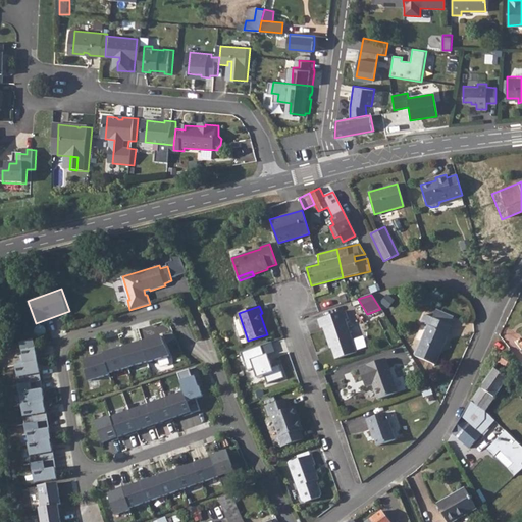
[(435,310),(432,318),(449,325),(453,317),(435,310)]
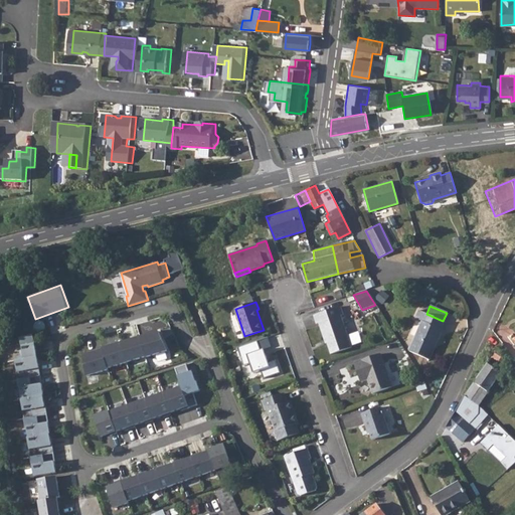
[(317,324),(323,340),(325,339),(327,344),(330,354),(350,348),(339,317),(342,316),(340,307),(312,317),(315,325),(317,324)]
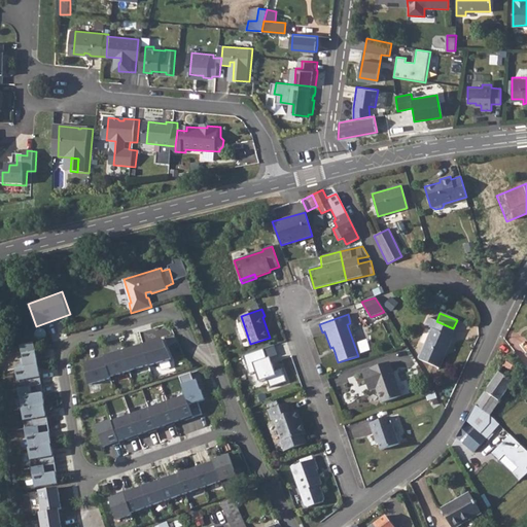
[(432,328),(418,359),(438,369),(452,338),(451,337),(454,328),(453,328),(436,321),(428,317),(424,325),(432,328)]
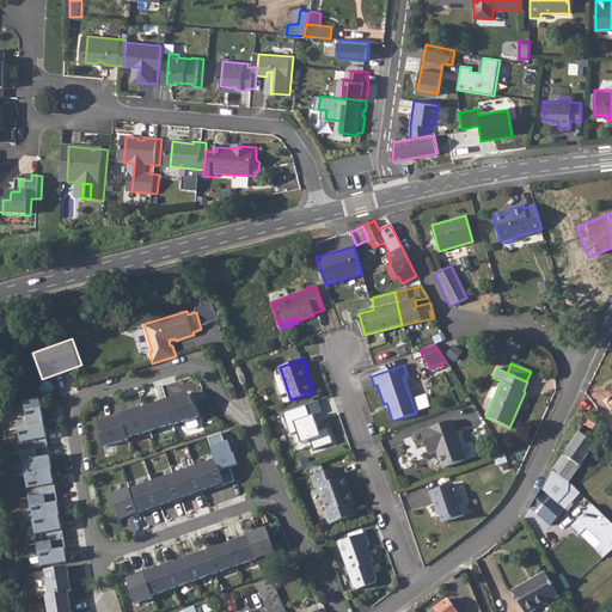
[(129,412),(108,418),(109,423),(102,426),(96,427),(103,451),(128,444),(128,441),(151,435),(150,432),(172,424),(172,426),(199,417),(190,393),(175,398),(129,412)]
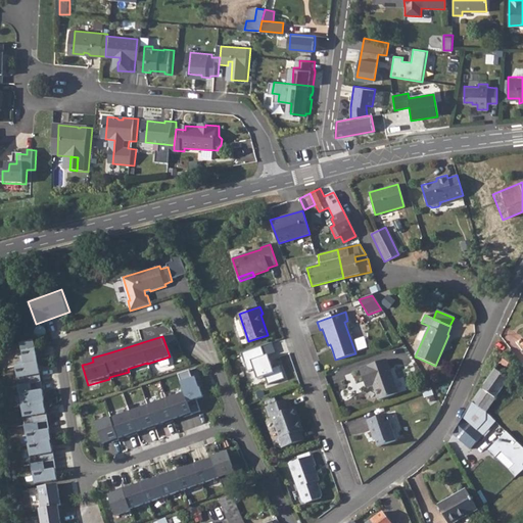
[(27,446),(34,485),(56,481),(54,470),(55,470),(52,453),(51,453),(50,442),(50,441),(46,413),(45,414),(43,402),(44,402),(35,349),(32,340),(19,343),(20,352),(18,352),(19,362),(14,363),(13,367),(15,378),(17,395),(19,395),(20,407),(19,407),(25,435),(26,435),(28,445),(27,446)]
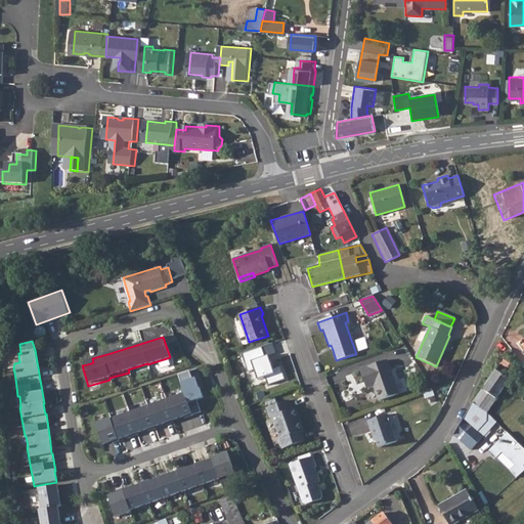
[(260,347),(241,353),(247,372),(253,369),(257,380),(264,377),(266,385),(284,379),(278,366),(271,368),(270,364),(269,360),(265,361),(260,347)]
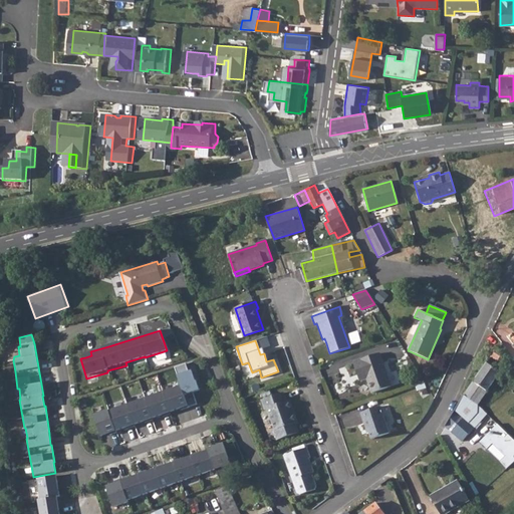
[(494,352),(463,396),(478,406),(478,405),(508,362),(494,352)]
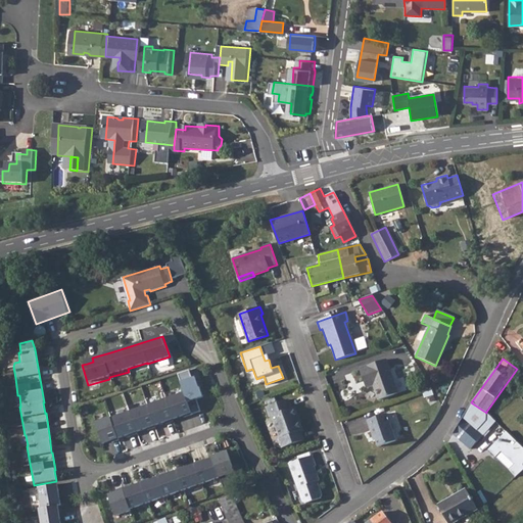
[(358,369),(363,381),(371,378),(373,385),(378,399),(396,393),(386,361),(385,360),(358,369)]
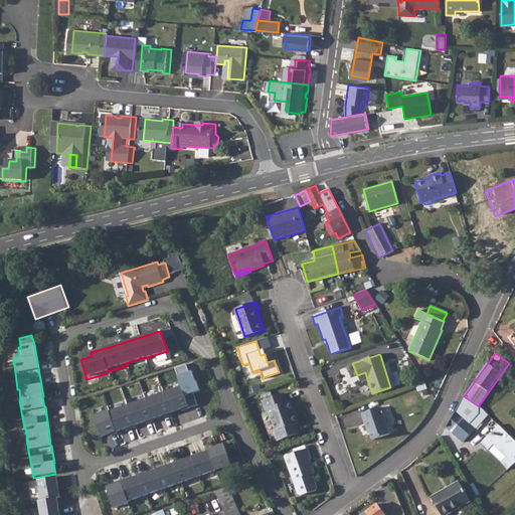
[(181,387),(109,413),(116,433),(123,431),(126,428),(127,431),(134,427),(134,426),(140,424),(144,422),(145,424),(152,421),(152,419),(162,416),(163,418),(170,415),(170,413),(176,411),(180,409),(181,411),(197,405),(193,394),(199,391),(197,386),(196,382),(195,382),(191,372),(188,373),(186,365),(174,369),(181,387)]
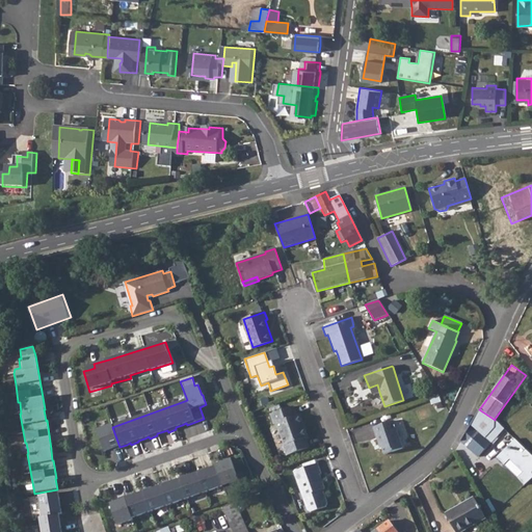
[(377,384),(369,388),(371,394),(379,392),(377,384)]
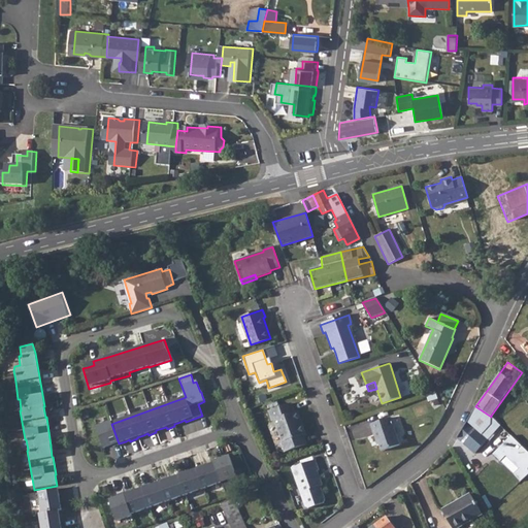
[(301,435),(297,422),(299,421),(296,411),(292,413),(289,403),(267,411),(270,421),(273,421),(281,442),(279,442),(284,454),(304,446),(301,435)]
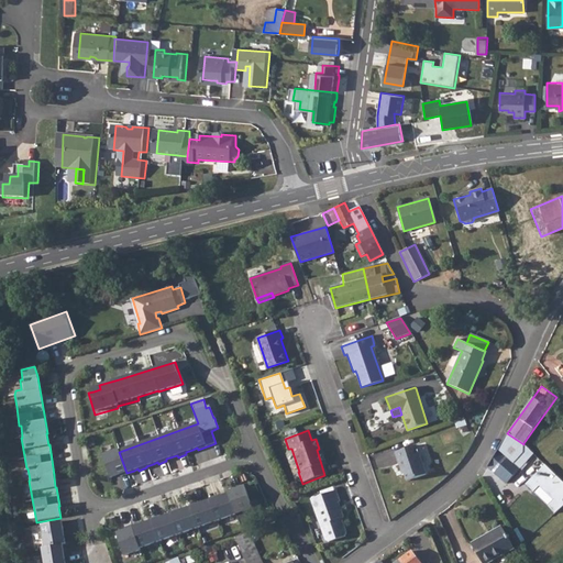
[(507,433),(487,467),(507,484),(520,470),(514,463),(522,453),(523,444),(507,433)]
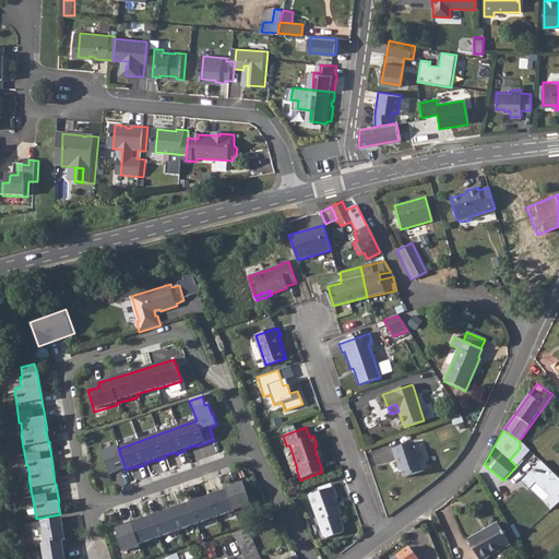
[(411,442),(391,450),(397,467),(399,467),(403,478),(421,471),(411,442)]
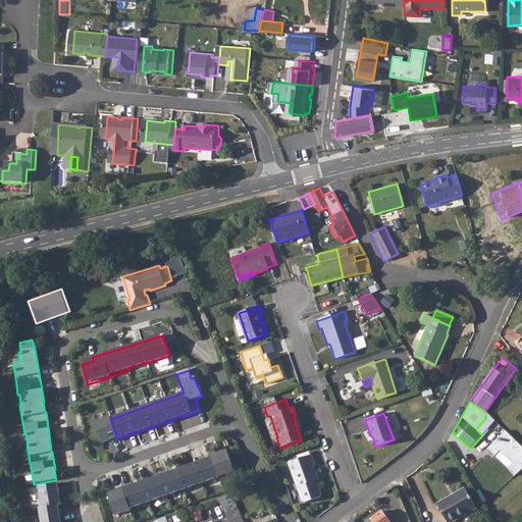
[(484,420),(476,429),(482,435),(491,425),(484,420)]
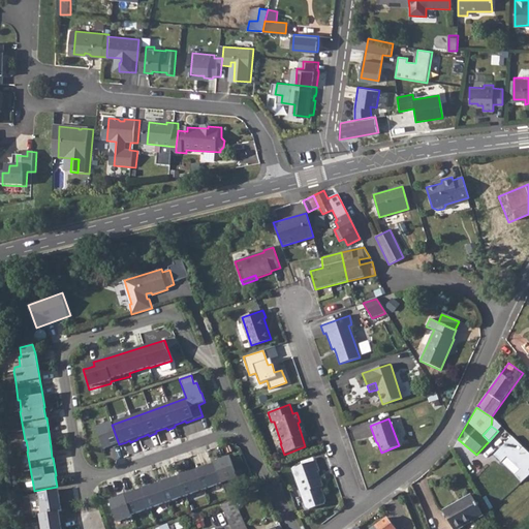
[(528,476),(528,453),(512,437),(494,456),(502,463),(507,458),(521,470),(516,476),(523,483),(528,476)]
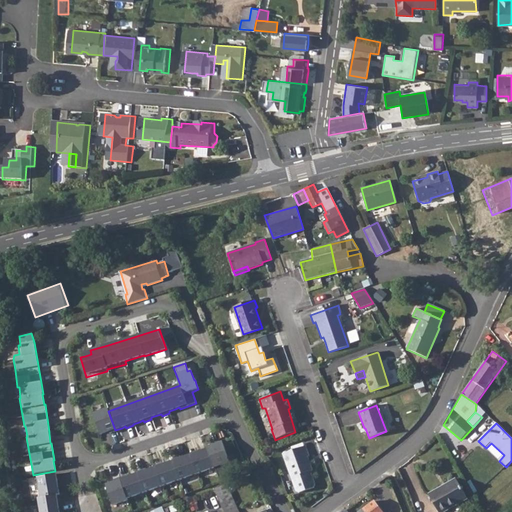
[(127,499),(229,463),(221,442),(207,447),(208,449),(198,452),(197,451),(190,454),(190,455),(181,459),(180,457),(177,458),(172,460),(173,461),(163,465),(162,463),(160,464),(155,466),(155,468),(146,471),(145,470),(142,471),(137,472),(138,474),(128,477),(127,476),(125,477),(113,481),(114,483),(109,484),(105,486),(113,506),(128,501),(127,499)]
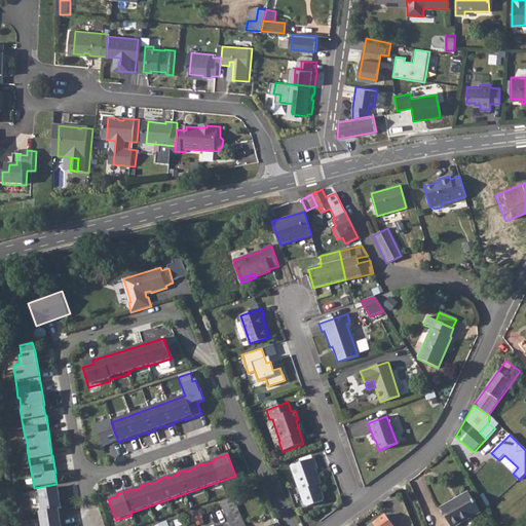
[(315,485),(318,484),(320,484),(315,471),(315,470),(312,459),(289,467),(303,508),(308,509),(322,503),(324,499),(321,490),(317,489),(315,485)]
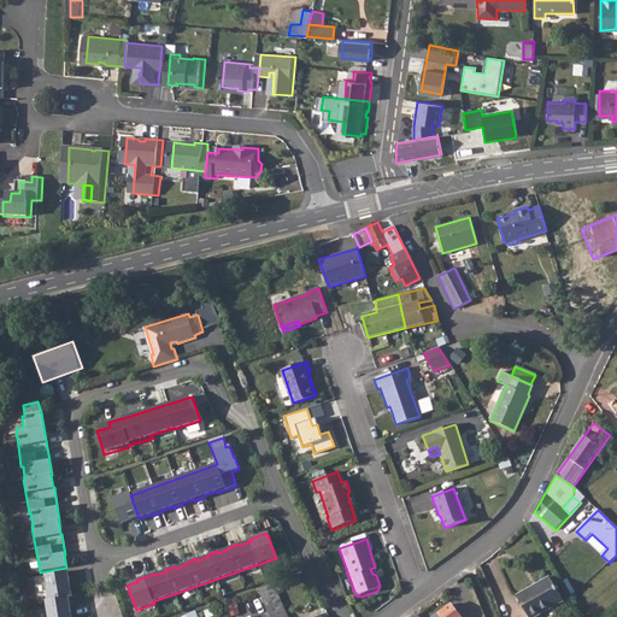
[(66,573),(45,576),(48,601),(45,601),(47,616),(70,616),(69,607),(68,598),(71,598),(66,573)]
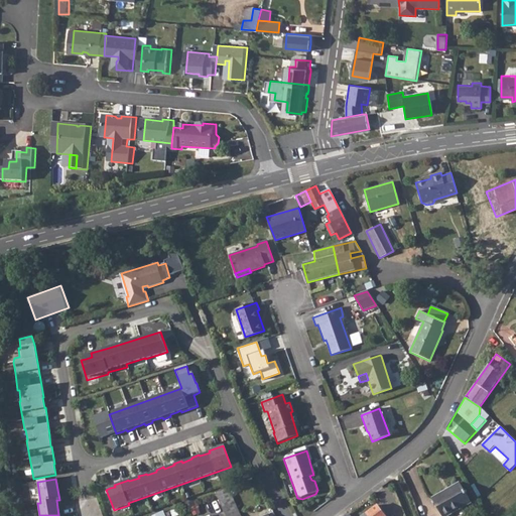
[(431,499),(441,515),(447,515),(471,503),(460,483),(431,499)]
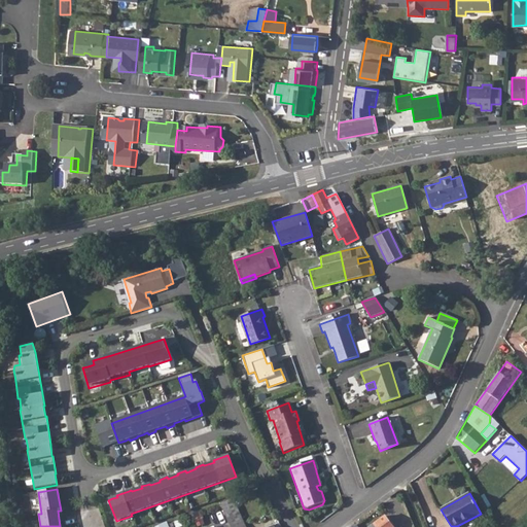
[(234,499),(220,503),(230,526),(280,526),(279,523),(270,526),(242,526),(238,516),(241,514),(234,499)]
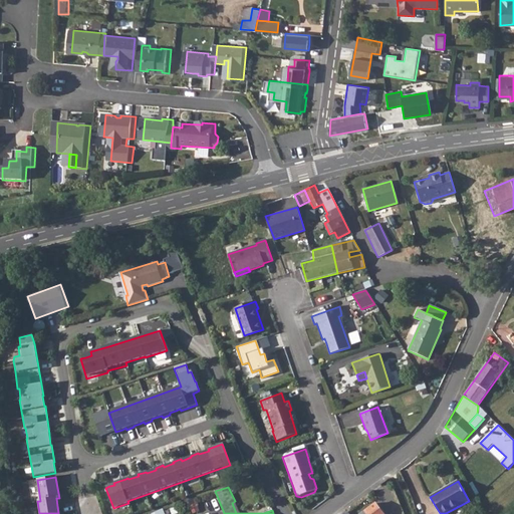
[(382,513),(376,504),(361,513),(382,513)]
